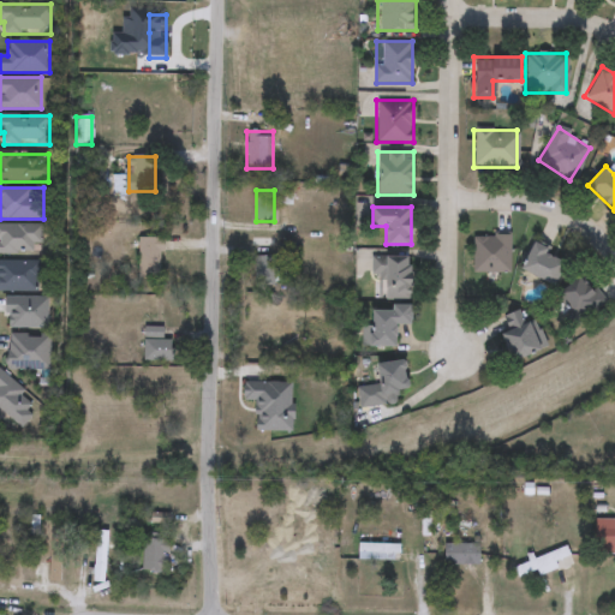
[(0,224),(41,224),(41,252),(0,252),(0,224)]
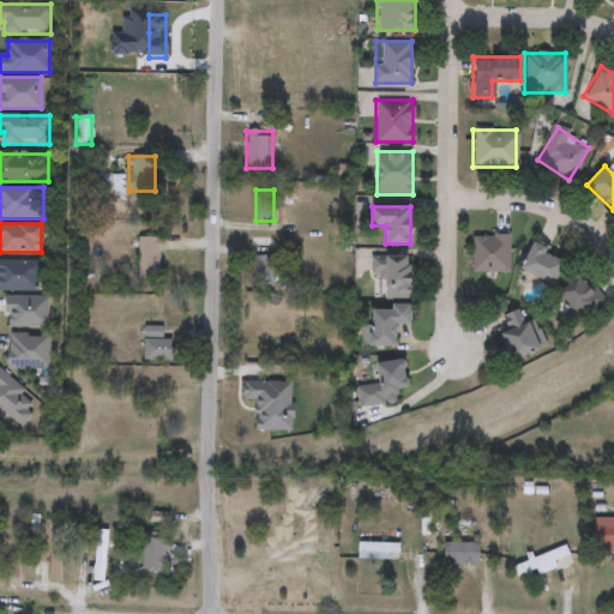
[(471,271),(471,234),(509,234),(509,271),(471,271)]
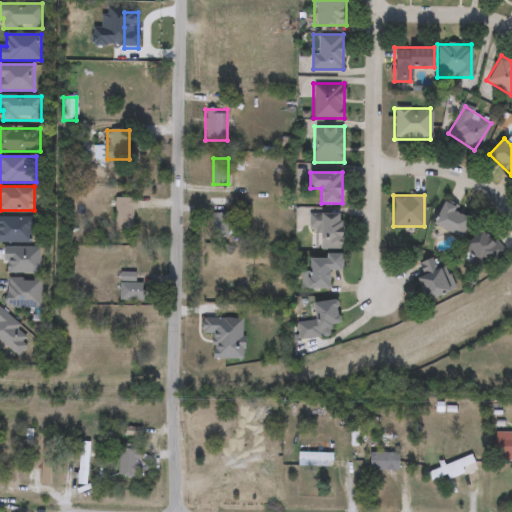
[(116,198),(137,198),(137,235),(116,235),(116,198)]
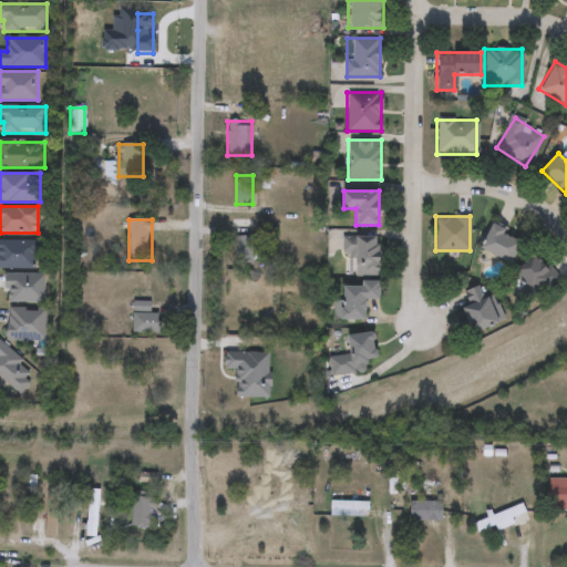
[(341,254),(341,234),(379,234),(379,275),(350,275),(350,254),(341,254)]
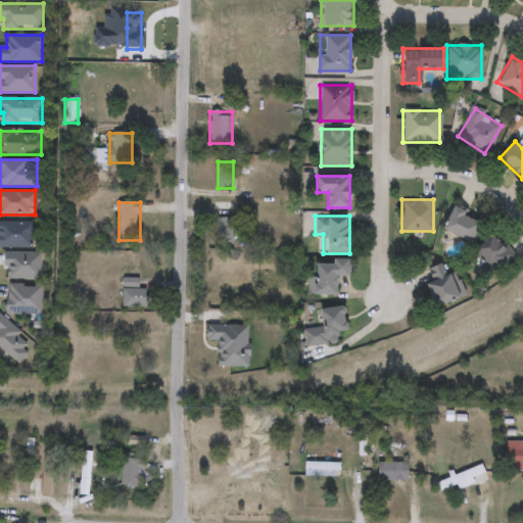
[(233,218),(233,230),(242,230),(242,241),(217,241),(217,218),(233,218)]
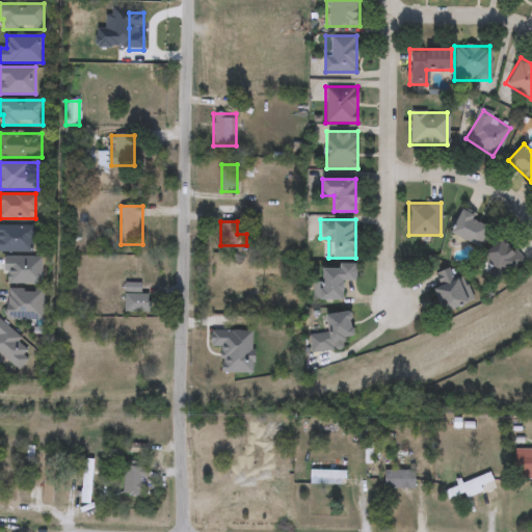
[(0,225),(35,225),(35,251),(0,251),(0,225)]
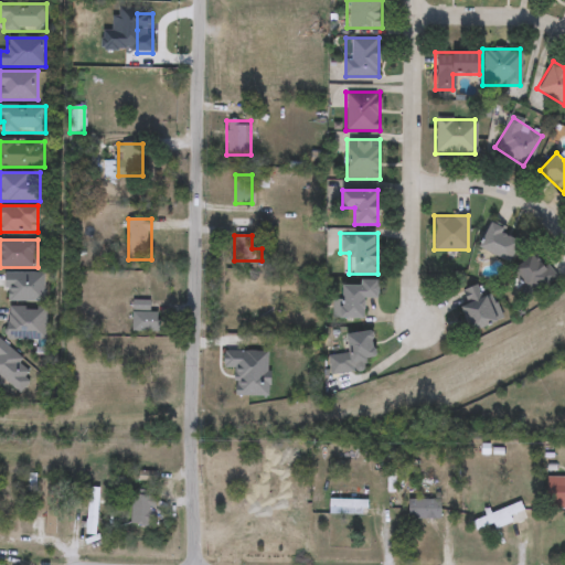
[(514,267),(536,252),(555,279),(534,295),(514,267)]
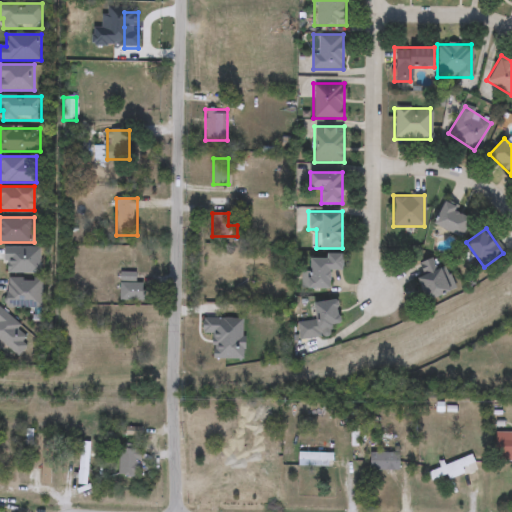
[(41,272),(6,272),(5,246),(41,246),(41,272)]
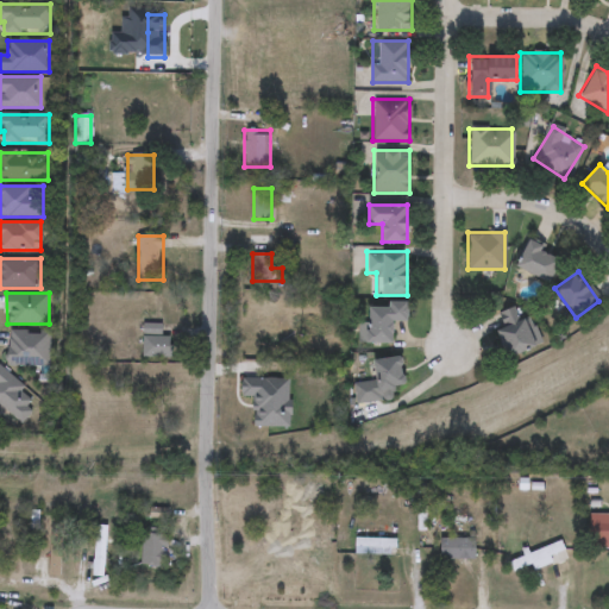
[(366,341),(368,306),(388,306),(388,301),(408,301),(408,320),(393,320),(393,343),(366,341)]
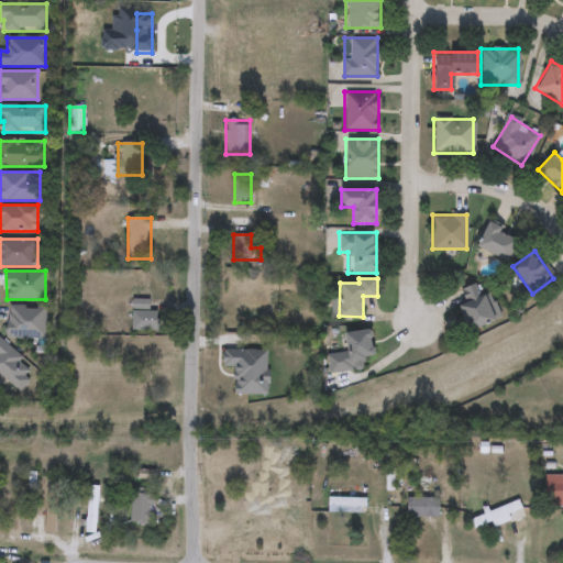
[(461,289),(481,282),(495,320),(468,330),(459,305),(465,302),(461,289)]
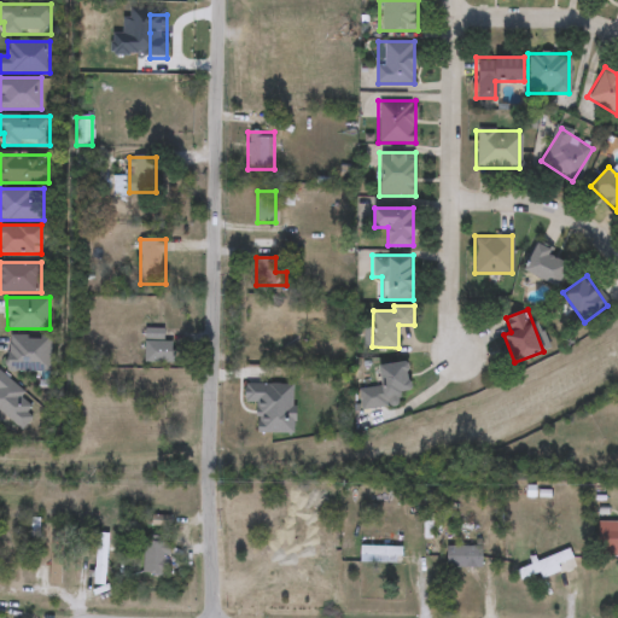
[(51,372),(9,372),(9,334),(51,334),(51,372)]
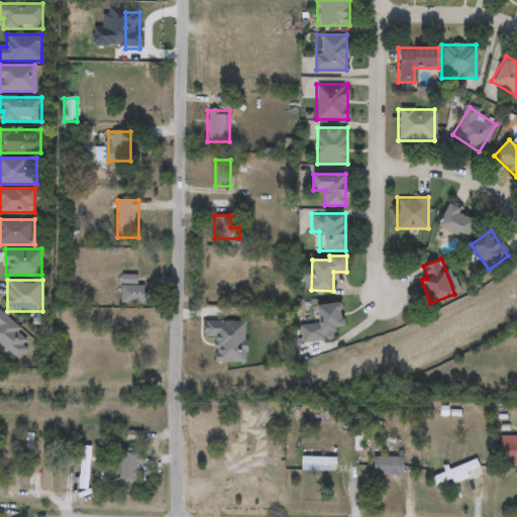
[(145,304),(121,304),(121,285),(145,285),(145,304)]
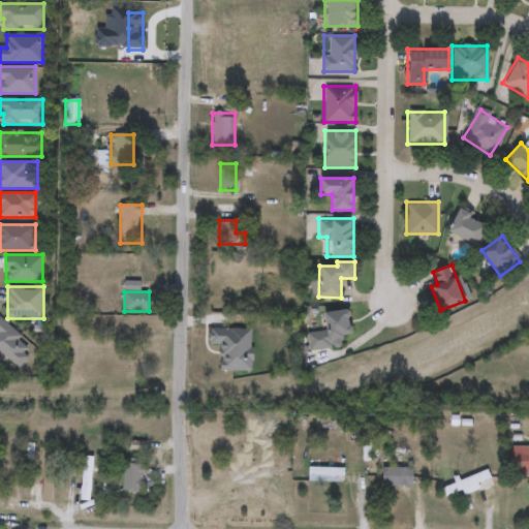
[(307,350),(306,332),(324,331),(323,311),(349,310),(351,335),(340,335),(341,347),(307,350)]
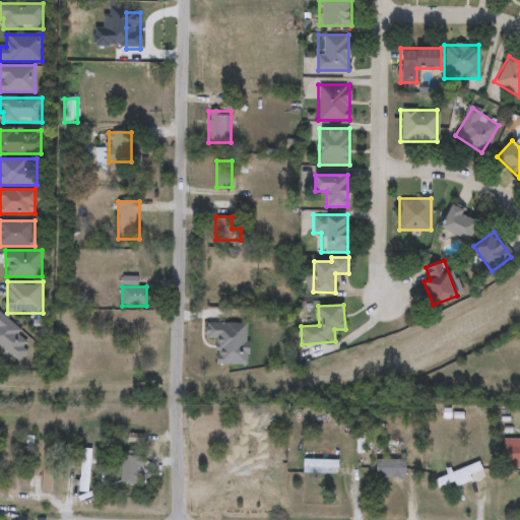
[(0,345),(0,316),(33,344),(18,362),(0,345)]
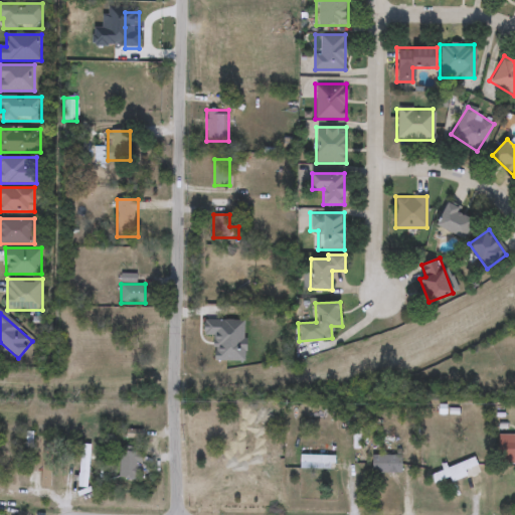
[(230,316),(230,360),(216,359),(217,342),(202,342),(202,315),(230,316)]
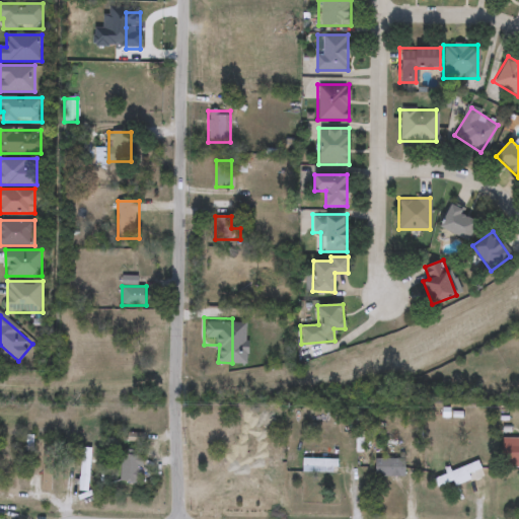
[(4,483),(4,442),(12,442),(12,483),(4,483)]
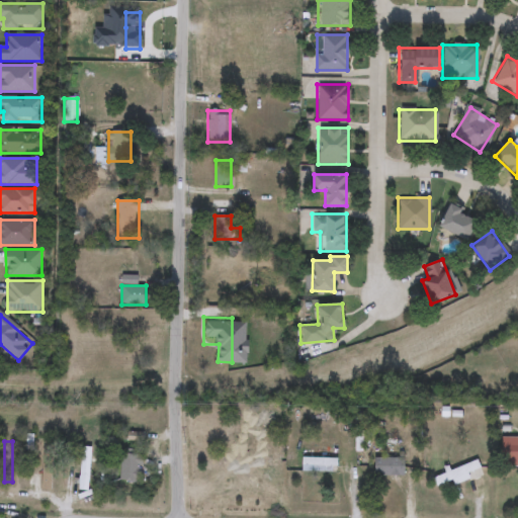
[(80,449),(88,449),(88,489),(80,489),(80,449)]
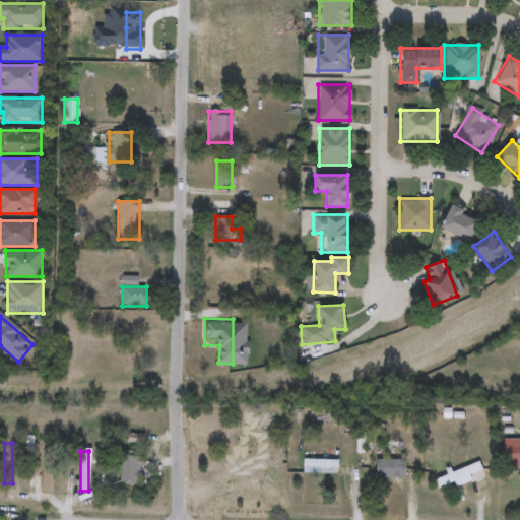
[(121,483),(121,456),(142,456),(142,483),(121,483)]
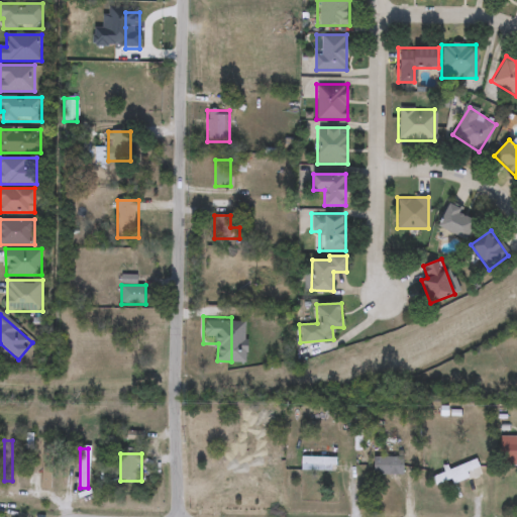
[(336,456),(336,471),(300,471),(300,456),(336,456)]
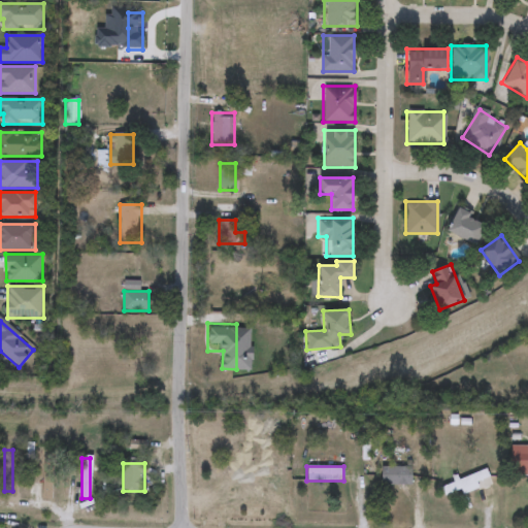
[(479,487),(444,498),(440,487),(453,483),(452,481),(487,469),(490,477),(477,482),(479,487)]
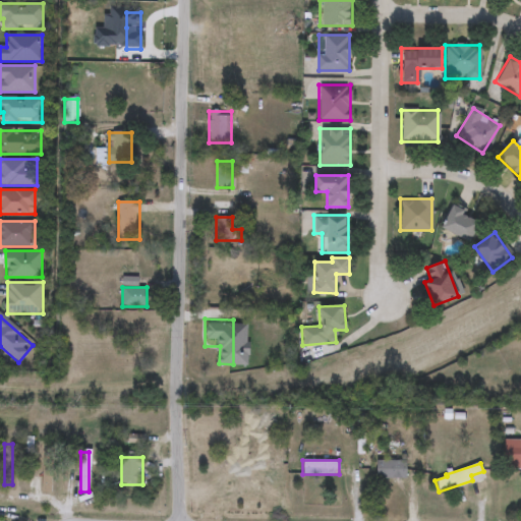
[(42,491),(42,464),(51,464),(51,491),(42,491)]
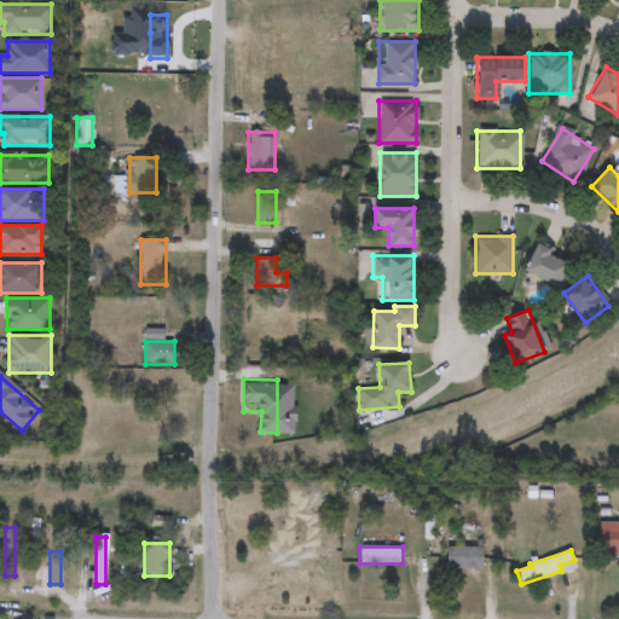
[(457,567),(457,562),(441,562),(441,551),(482,551),(482,567),(457,567)]
